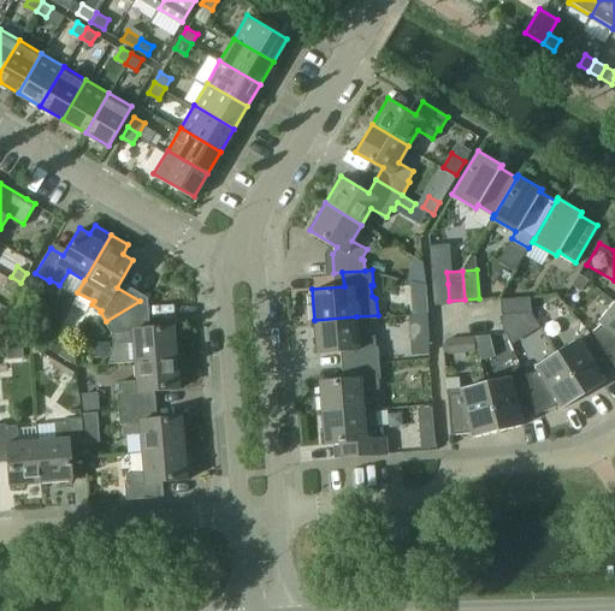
[(579,271),(572,283),(580,289),(589,279),(579,271)]
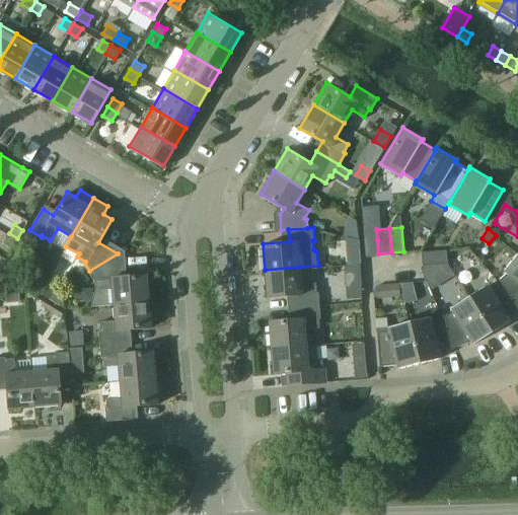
[(12,246),(17,238),(9,233),(4,241),(12,246)]
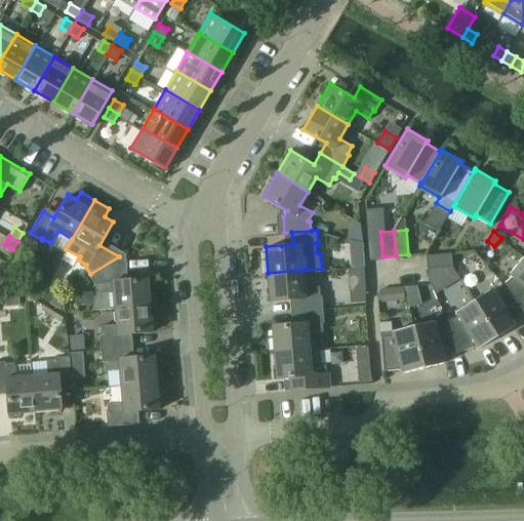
[(451,251),(427,253),(428,267),(442,266),(452,265),(451,251)]
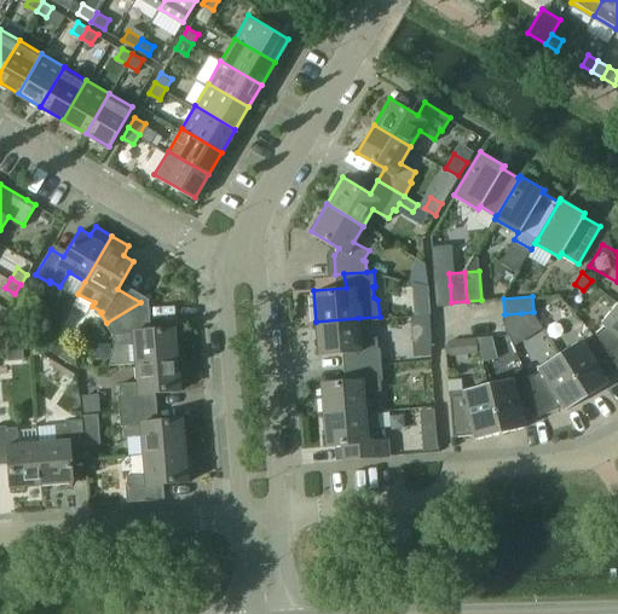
[(415,313),(431,312),(429,305),(429,299),(414,300),(415,313)]
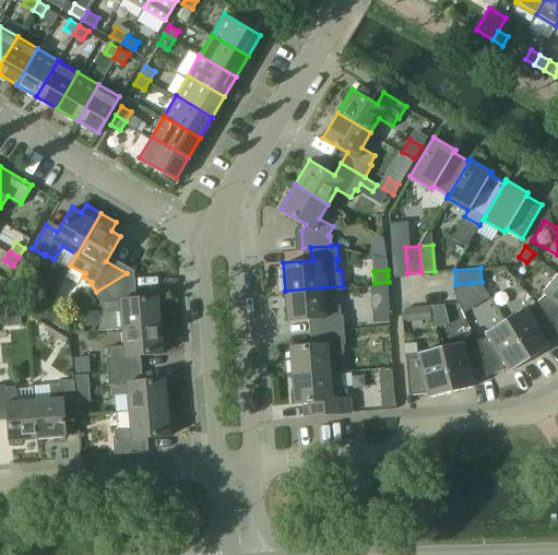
[(129,297),(127,273),(96,292),(102,302),(104,300),(105,310),(103,310),(102,315),(99,321),(98,328),(122,327),(161,323),(157,295),(129,297)]
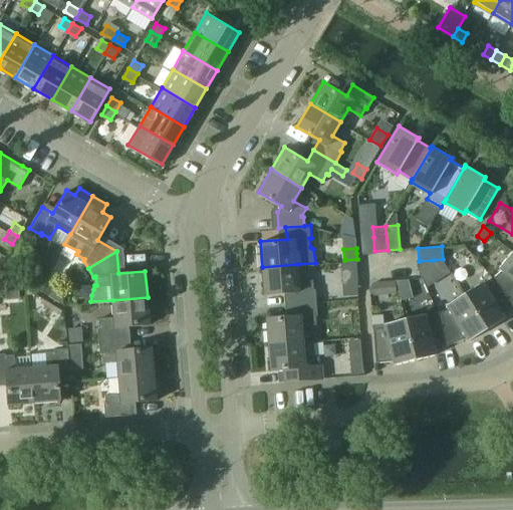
[(512,251),(499,266),(502,269),(493,276),(512,299),(512,251)]
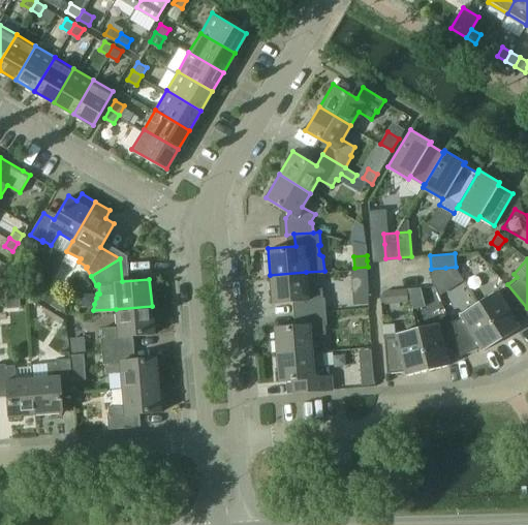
[(445,268),(431,269),(431,277),(446,275),(445,268)]
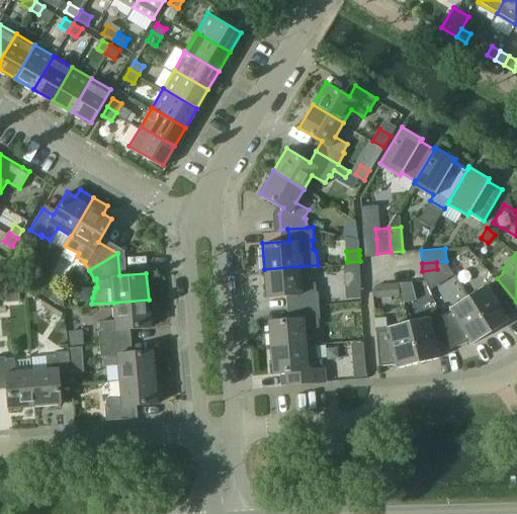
[(300,282),(299,266),(264,269),(266,295),(293,293),(294,306),(319,304),(318,289),(317,290),(316,281),(300,282)]
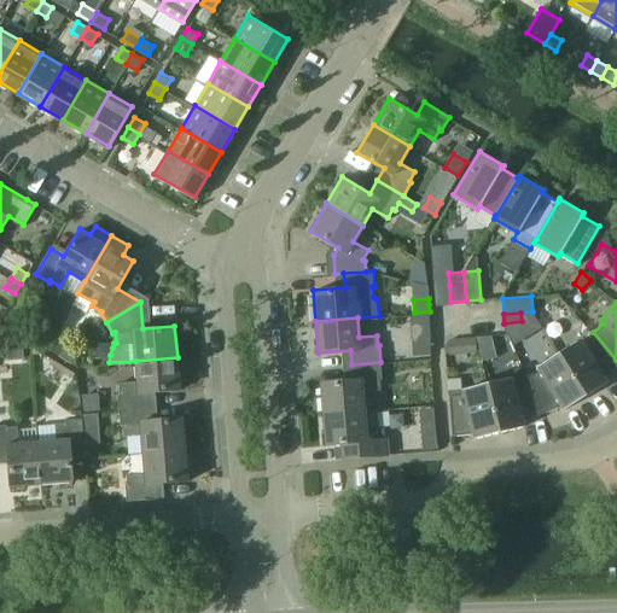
[(46,346),(58,354),(74,343),(54,332),(46,346)]
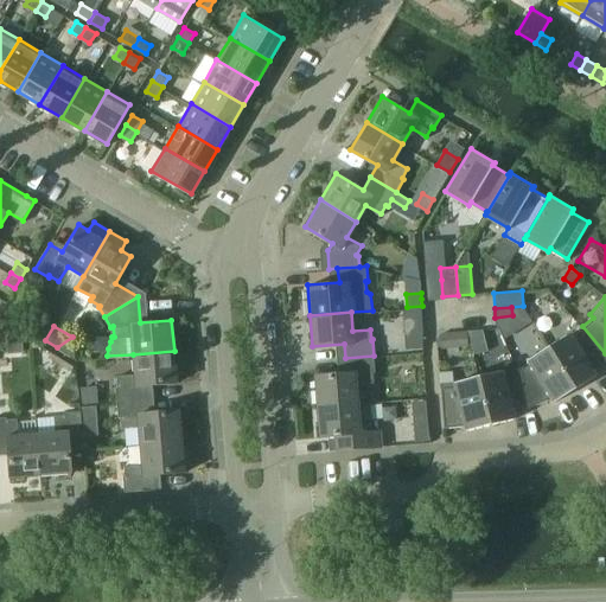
[(605,353),(582,326),(573,335),(571,332),(548,345),(575,388),(597,373),(594,370),(605,359),(605,353)]
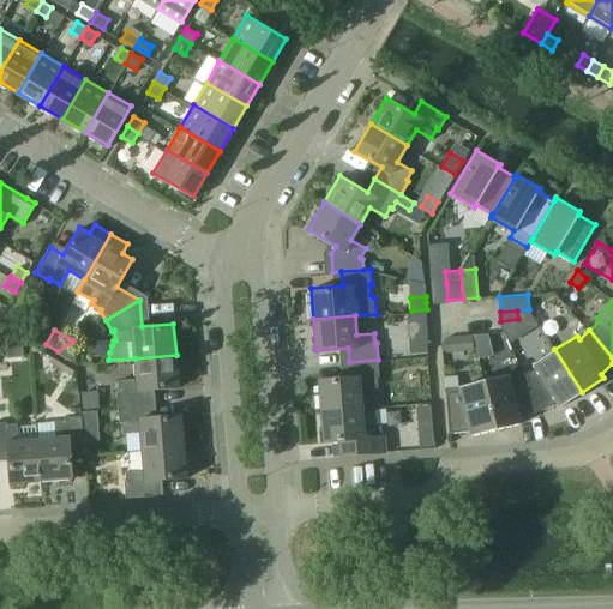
[(480,356),(493,353),(488,331),(474,332),(480,356)]
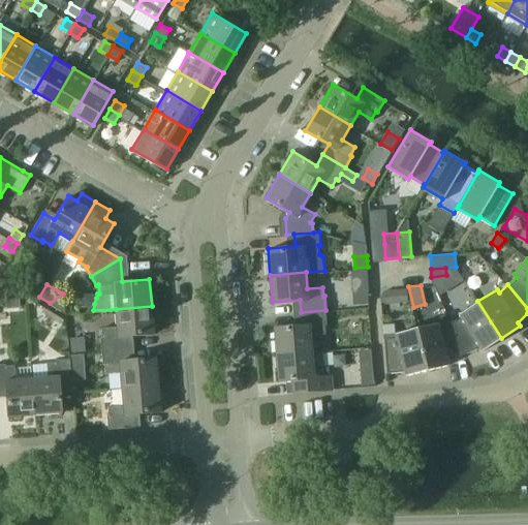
[(383,288),(384,302),(407,300),(406,286),(383,288)]
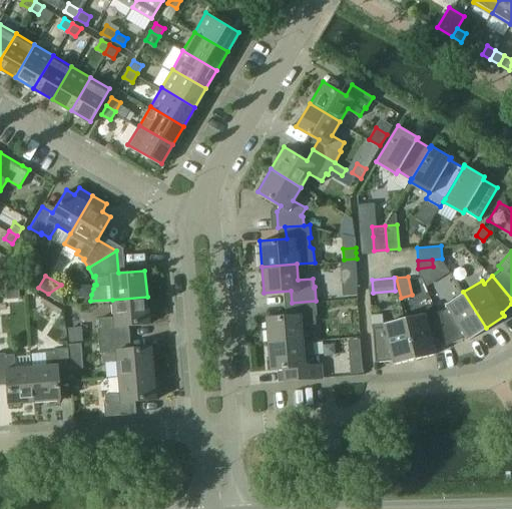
[(357,292),(358,279),(342,280),(344,294),(357,292)]
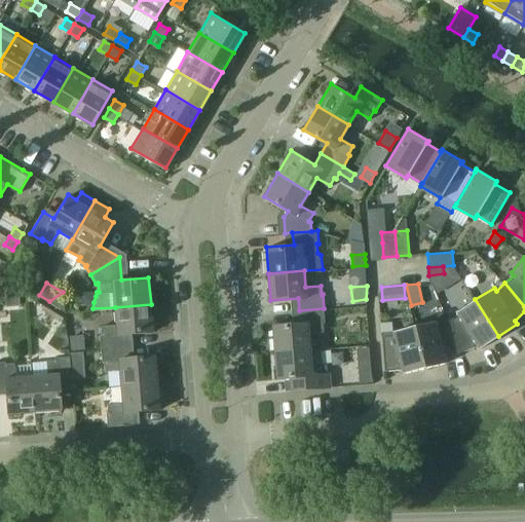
[(0,297),(13,305),(20,295),(6,287),(0,297)]
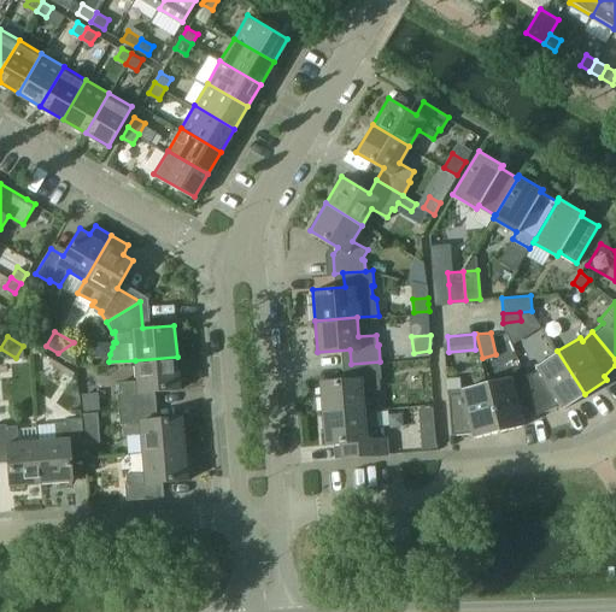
[(585,394),(557,351),(535,365),(538,369),(526,374),(541,411),(561,404),(563,407),(585,394)]
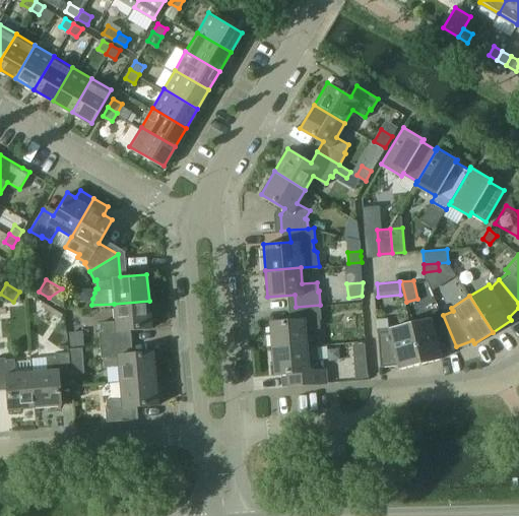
[(151,327),(149,301),(114,304),(115,319),(100,321),(101,330),(99,330),(101,343),(125,341),(124,329),(151,327)]
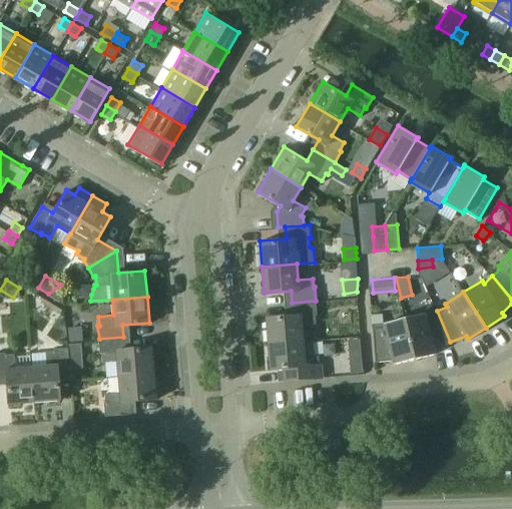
[(317,314),(316,301),(292,303),(293,315),(266,317),(268,343),(303,340),(302,324),(316,323),(316,314),(317,314)]
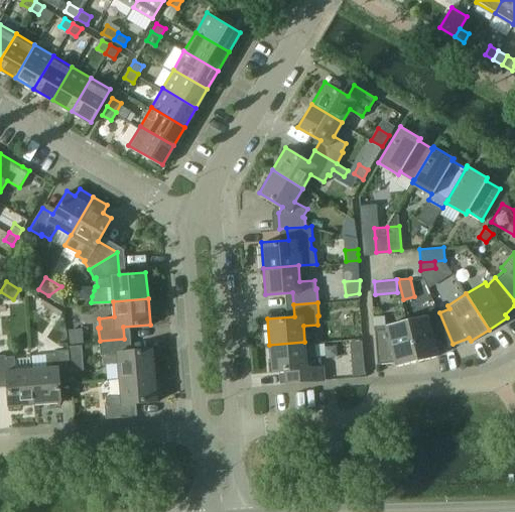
[(427,313),(407,318),(417,360),(437,355),(436,351),(453,344),(439,312),(428,317),(427,313)]
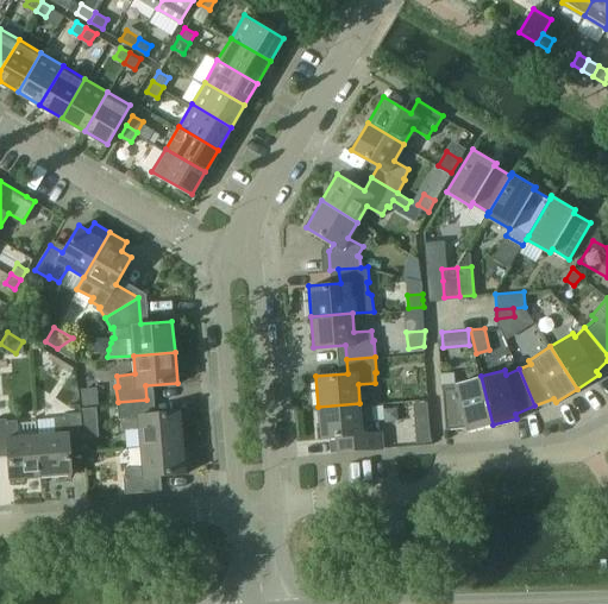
[(493,425),(481,376),(456,382),(457,387),(443,388),(445,428),(467,426),(468,431),(493,425)]
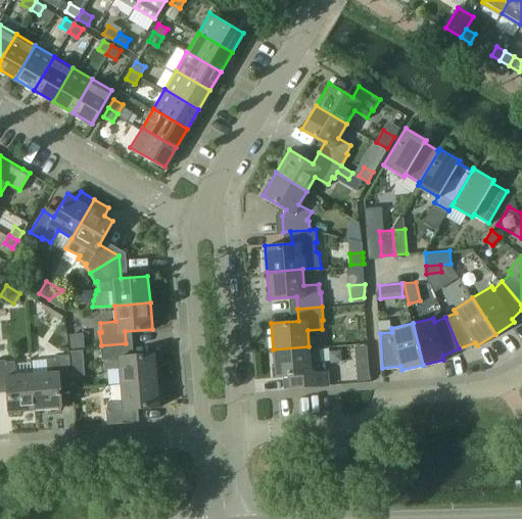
[(85,346),(84,333),(70,334),(72,347),(85,346)]
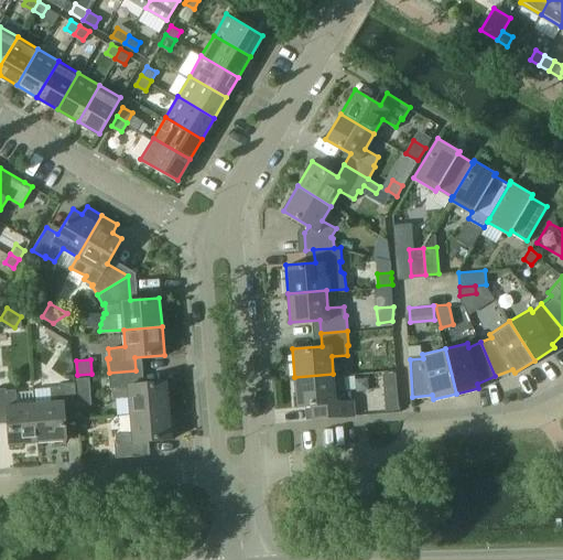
[(130,412),(169,409),(166,380),(137,383),(136,370),(109,373),(110,387),(111,387),(112,397),(129,396),(130,412)]
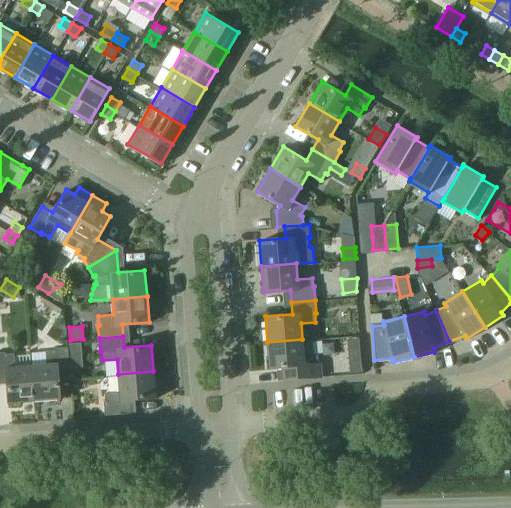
[(314,354),(313,344),(312,338),(302,339),(267,342),(269,368),(283,366),(284,379),(322,375),(321,362),(319,362),(318,353),(314,354)]
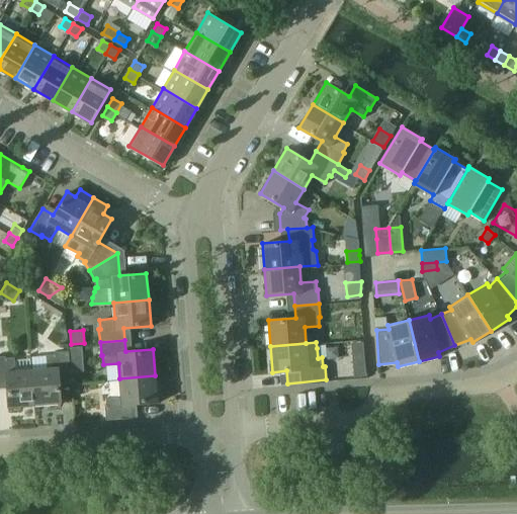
[(82,345),(70,346),(71,353),(83,352),(82,345)]
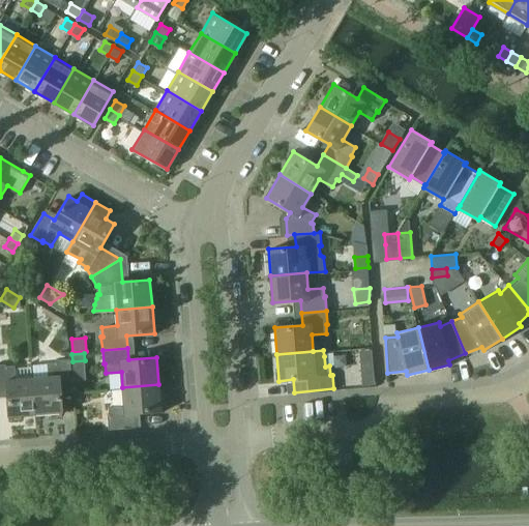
[(32,378),(35,414),(62,412),(60,384),(72,383),(70,357),(56,358),(57,360),(48,361),(49,376),(32,378)]
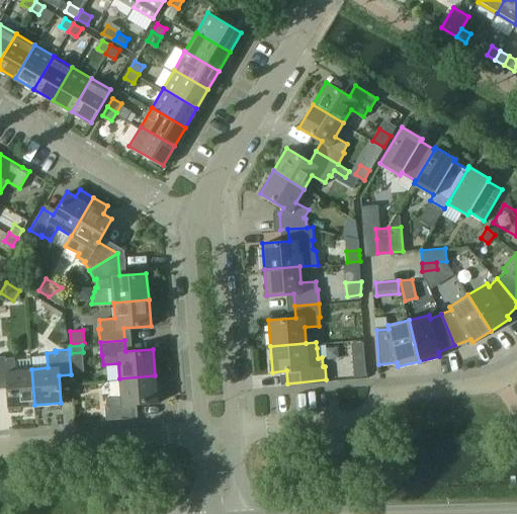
[(8,407),(34,405),(31,369),(16,370),(14,355),(6,356),(5,354),(0,354),(0,379),(6,379),(8,407)]
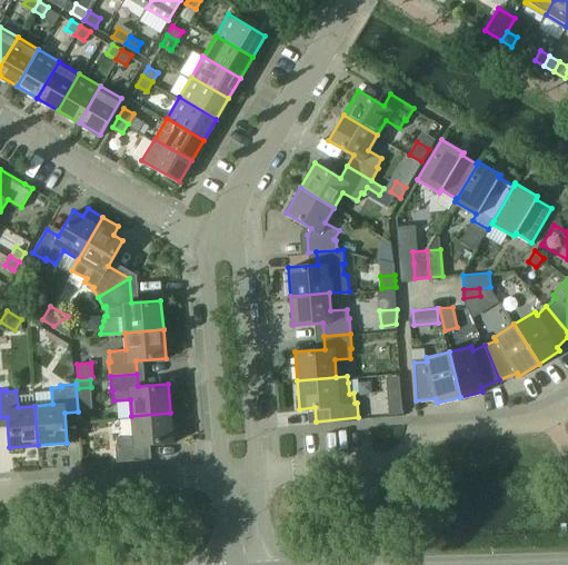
[(389,410),(402,409),(401,396),(388,397),(389,410)]
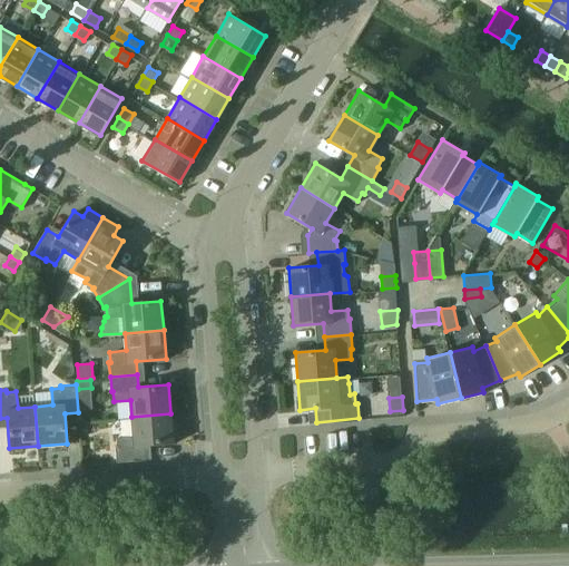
[(173,442),(170,413),(131,417),(133,435),(117,436),(118,446),(116,446),(117,461),(145,458),(144,445),(173,442)]
